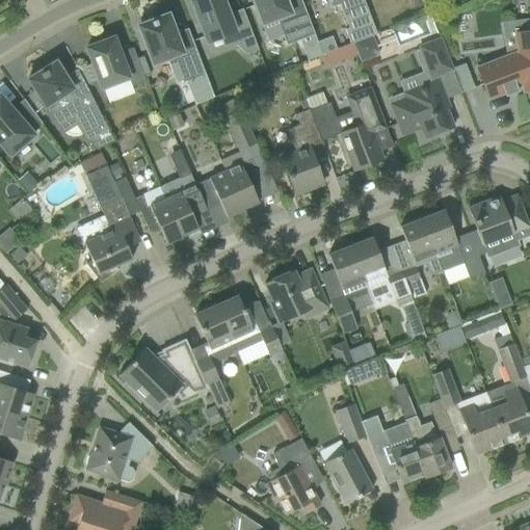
[(208,42),(227,34),(247,53),(259,49),(243,7),(230,12),(224,0),(194,0),(192,1),(208,42)]
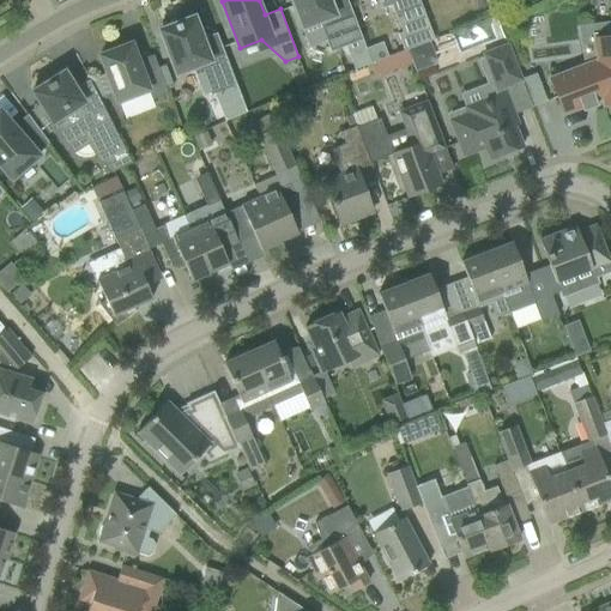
[(292,0),(303,28),(320,20),(332,50),(364,38),(351,6),(336,12),(330,8),(332,2),(331,0),(292,0)]
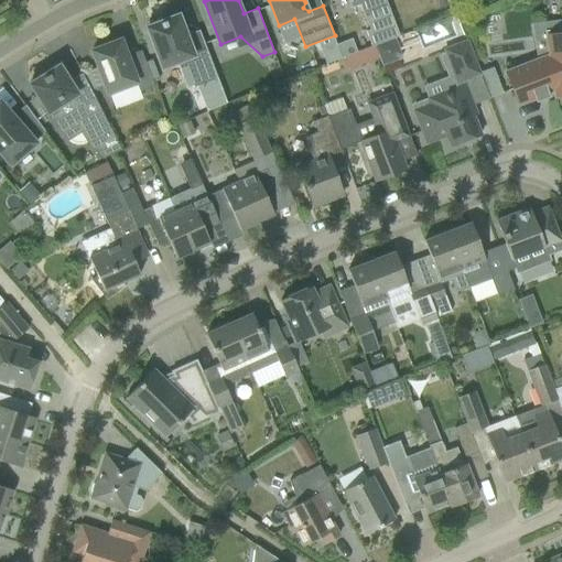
[(360,2),(366,18),(390,9),(387,0),(350,0),(353,6),(360,2)]
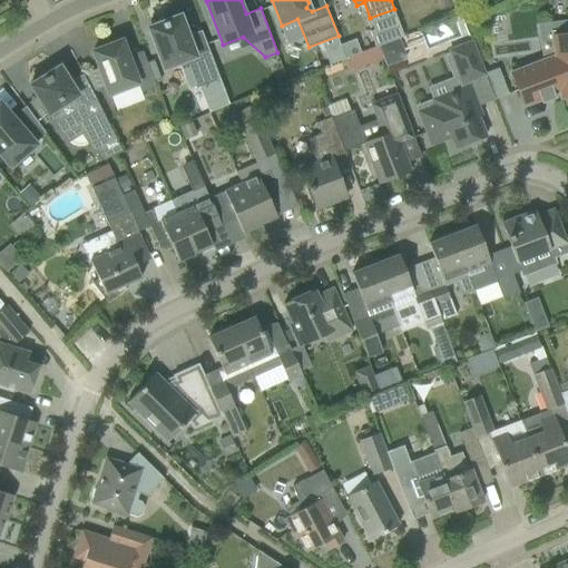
[(165,17),(150,22),(152,25),(148,26),(165,68),(180,61),(183,68),(188,66),(196,88),(221,78),(207,42),(194,47),(182,13),(166,19),(165,17)]
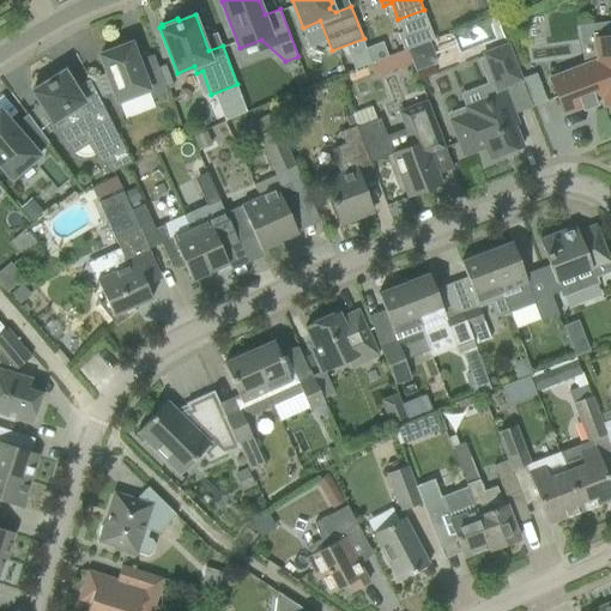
[(610,34),(596,37),(598,59),(551,78),(564,113),(582,106),(584,109),(597,103),(596,101),(604,97),(605,104),(610,103),(610,34)]
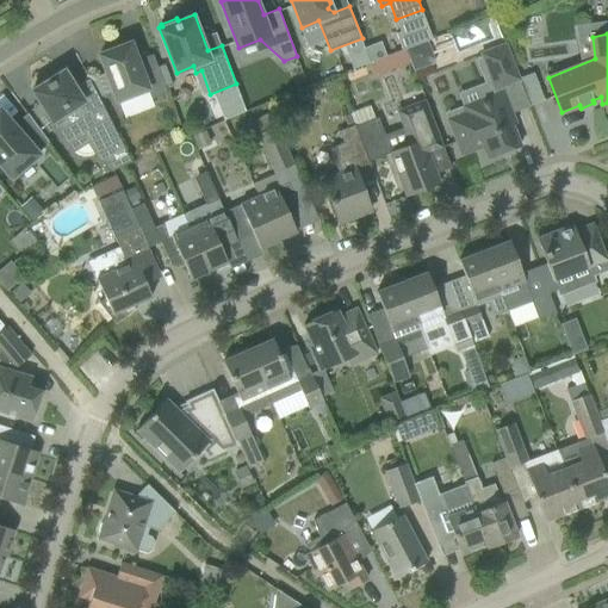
[(436,61),(428,39),(407,49),(415,70),(436,61)]
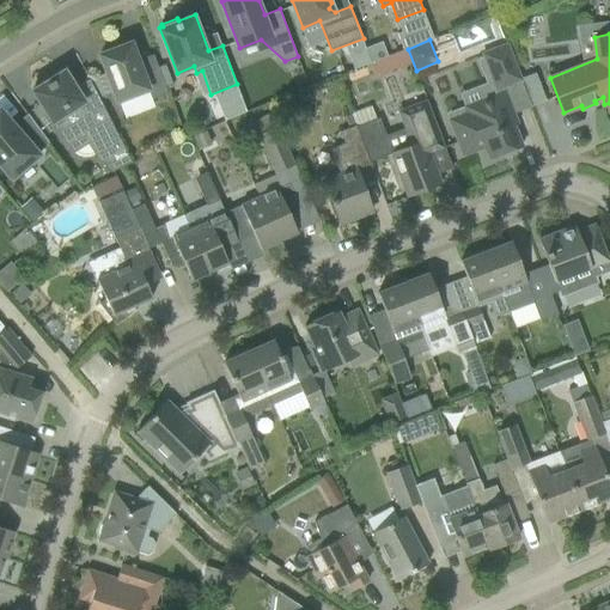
[(383,41),(366,47),(372,61),(389,55),(383,41)]
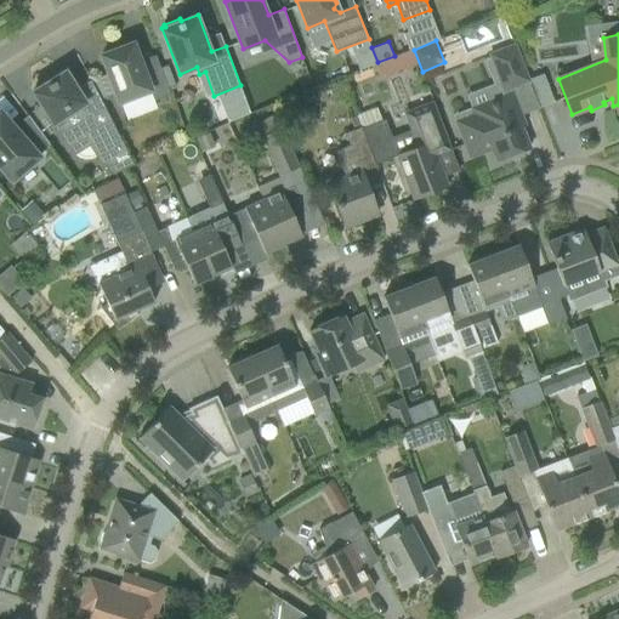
[(146,73),(134,43),(120,47),(119,43),(104,49),(107,54),(102,55),(120,102),(151,90),(155,100),(171,94),(162,67),(146,73)]
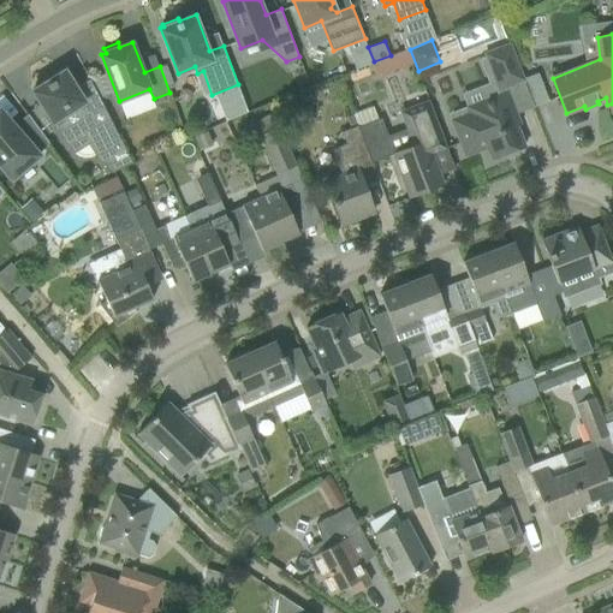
[(486,53),(500,89),(524,79),(511,43),(486,53)]
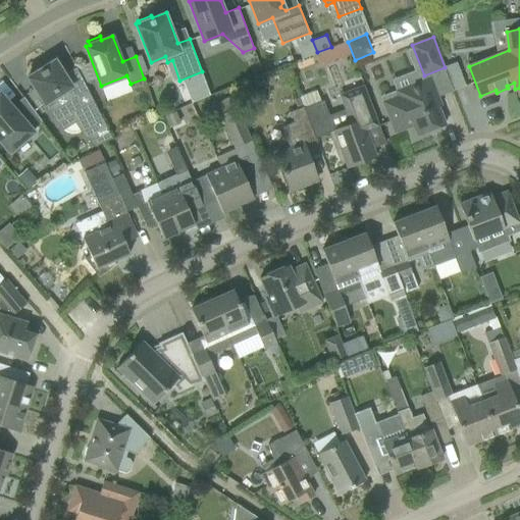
[(317,52),(312,40),(298,45),(303,58),(317,52)]
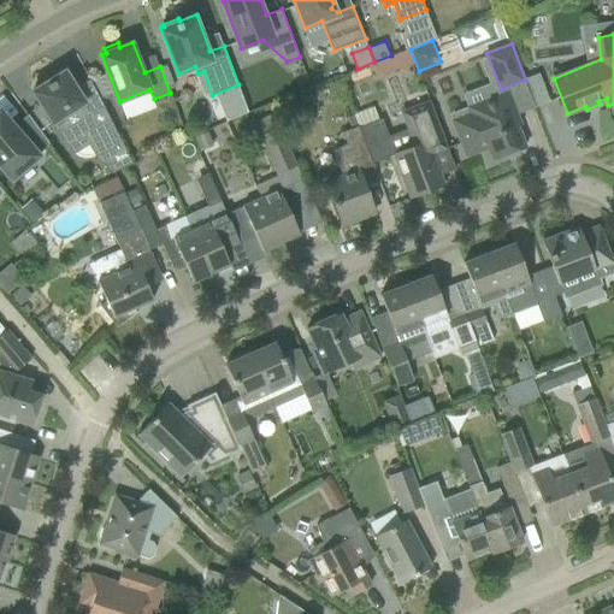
[(66,140),(68,139),(86,127),(101,152),(110,147),(116,160),(108,164),(113,171),(134,163),(92,78),(89,80),(90,81),(77,87),(66,70),(49,80),(47,77),(35,84),(37,88),(33,90),(53,123),(54,122),(66,140)]
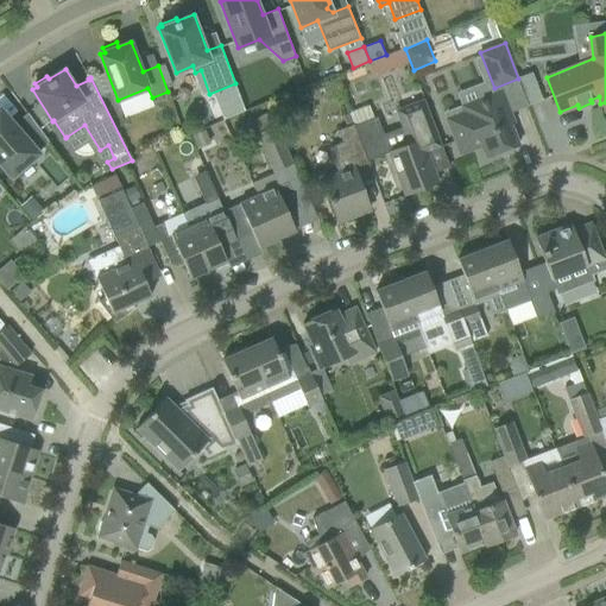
[(516,121),(512,112),(504,89),(500,90),(464,105),(466,111),(448,118),(461,153),(483,145),(487,157),(497,153),(498,156),(511,150),(510,147),(519,144),(512,122),(516,121)]
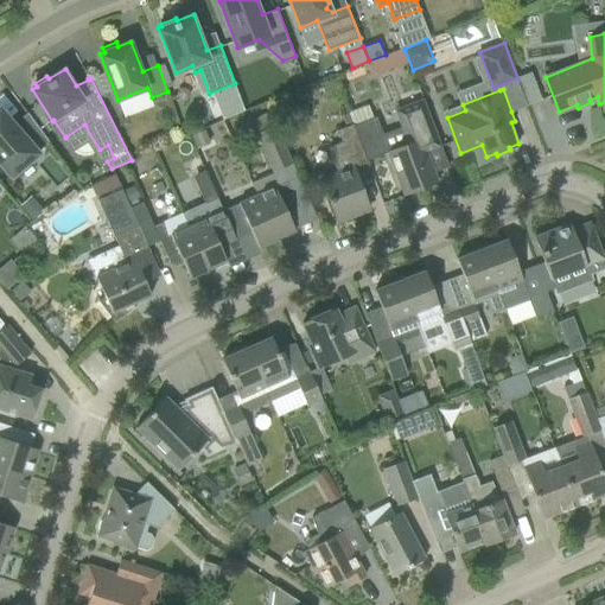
[(0,107),(0,161),(12,176),(39,152),(38,151),(49,141),(30,114),(16,126),(0,108),(0,107)]
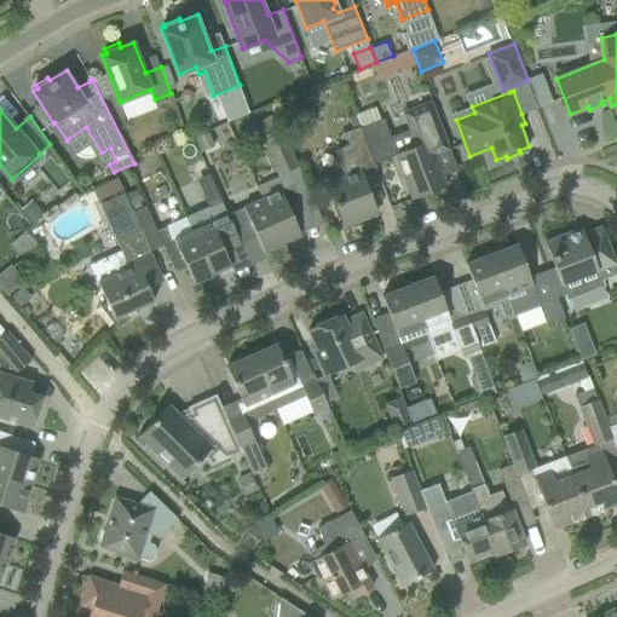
[(384,119),(362,127),(368,142),(375,162),(397,155),(414,199),(448,185),(436,154),(451,148),(437,109),(420,116),(405,121),(409,130),(390,137),(384,119)]
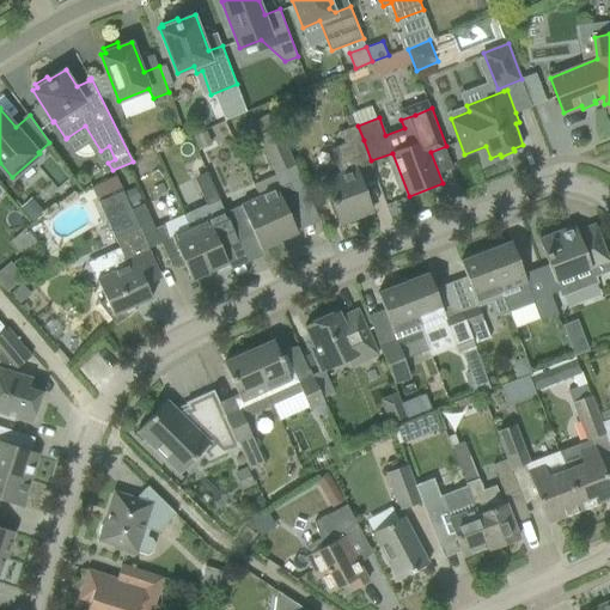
[(364,140),(358,126),(357,123),(341,129),(346,142),(331,147),(341,174),(325,181),(333,200),(341,223),(373,209),(358,169),(372,163),(371,160),(364,140)]
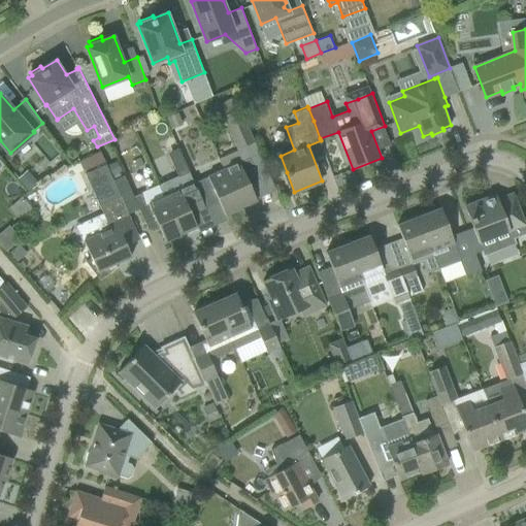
[(225,114),(239,146),(258,140),(242,107),(225,114)]
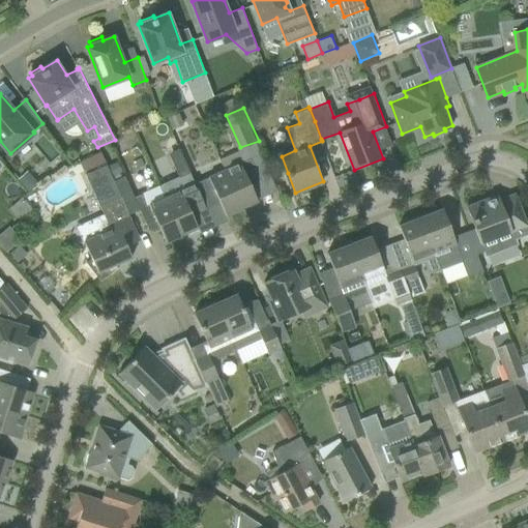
[(179,112),(168,117),(173,128),(183,123),(179,112)]
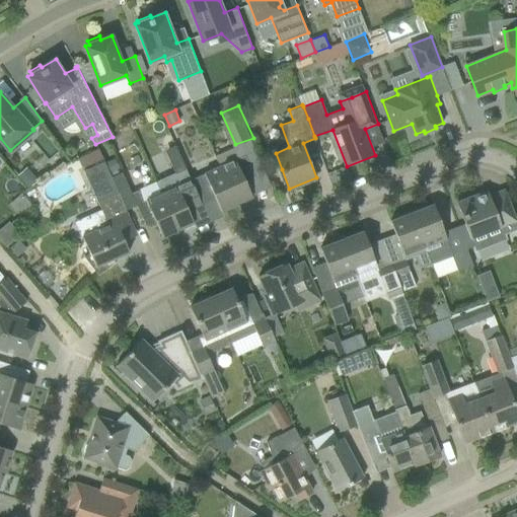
[(167,148),(177,171),(187,167),(176,145),(167,148)]
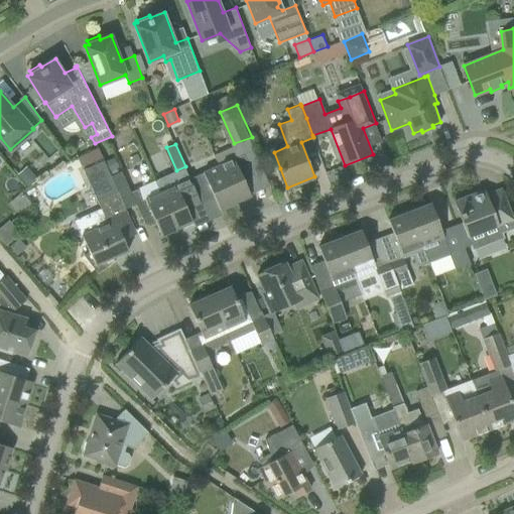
[(244,153),(219,164),(236,202),(251,195),(244,179),(254,174),(246,156),(244,153)]
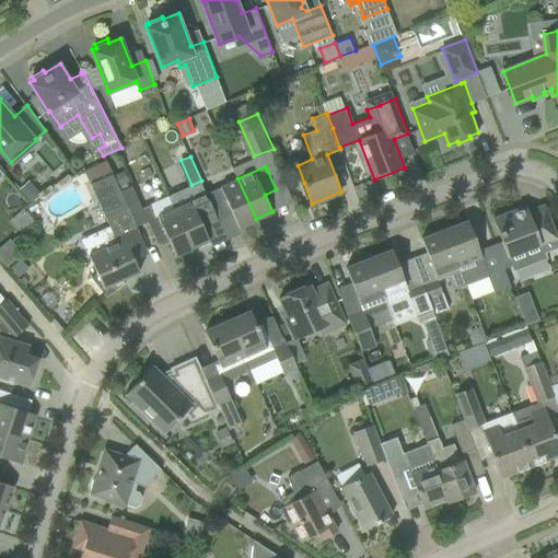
[(125,171),(114,175),(119,186),(129,182),(125,171)]
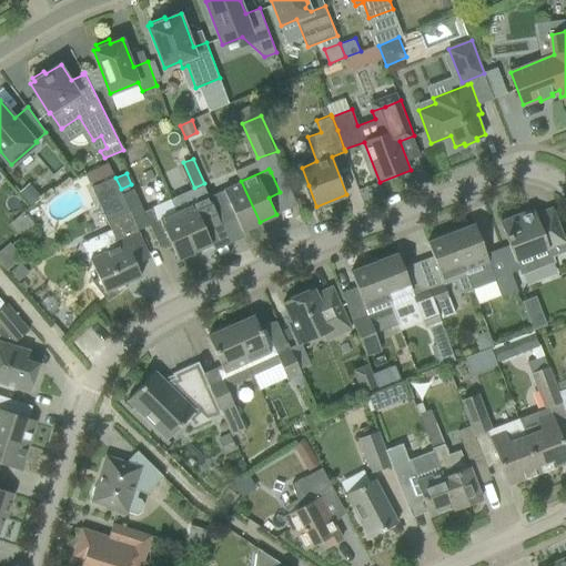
[(137,263),(151,256),(142,236),(138,226),(138,228),(123,193),(121,189),(115,178),(115,177),(92,187),(108,221),(119,245),(91,259),(99,276),(93,281),(94,283),(108,301),(128,286),(124,283),(142,275),(137,263)]
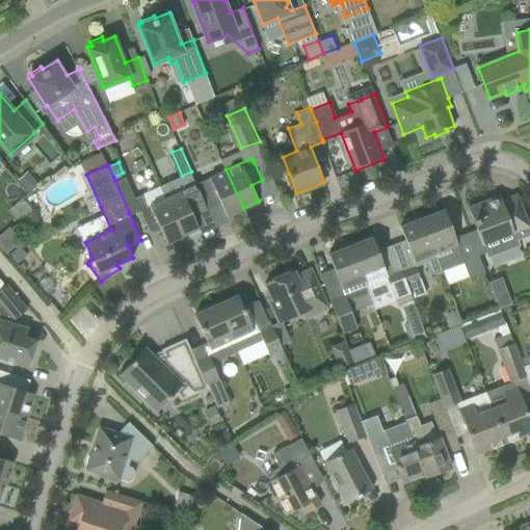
[(28,169),(19,178),(29,190),(38,182),(28,169)]
